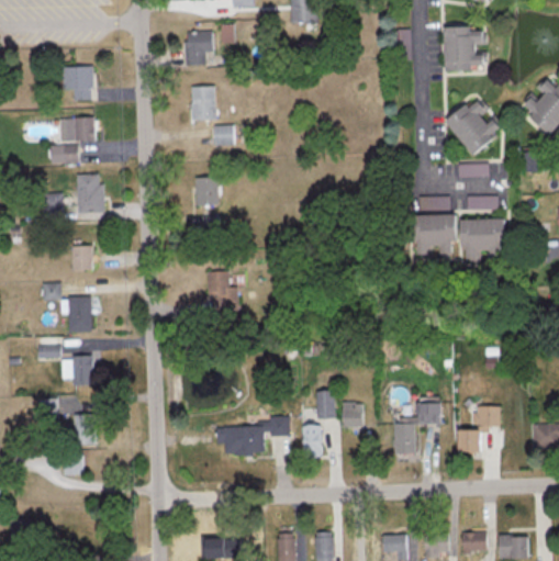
[(317,23),(316,0),(289,0),(290,23),(317,23)]
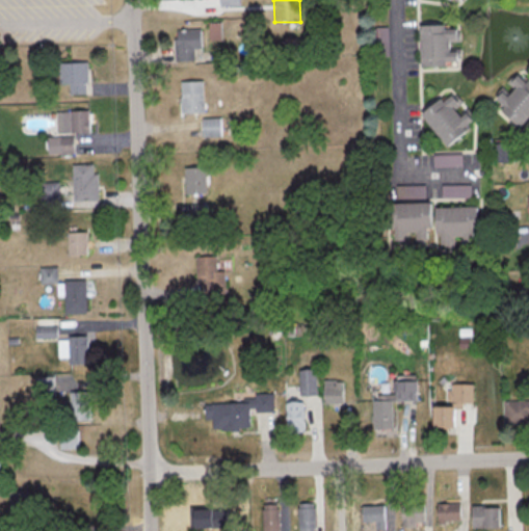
[(421,68),(460,65),(458,24),(420,25),(421,68)]
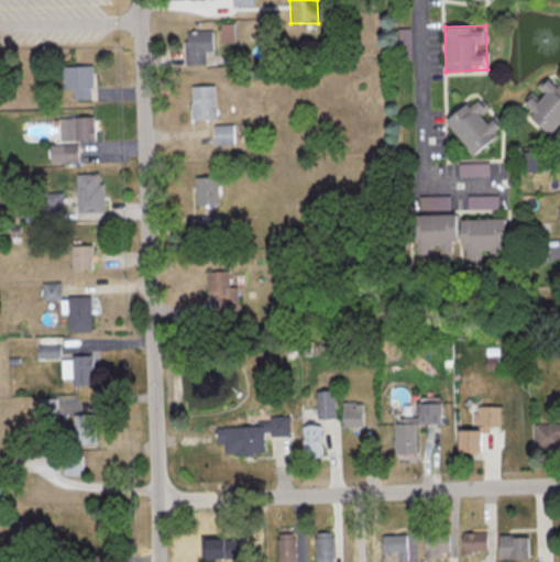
[(186,31),(186,65),(206,65),(206,52),(212,52),(212,31),(186,31)]
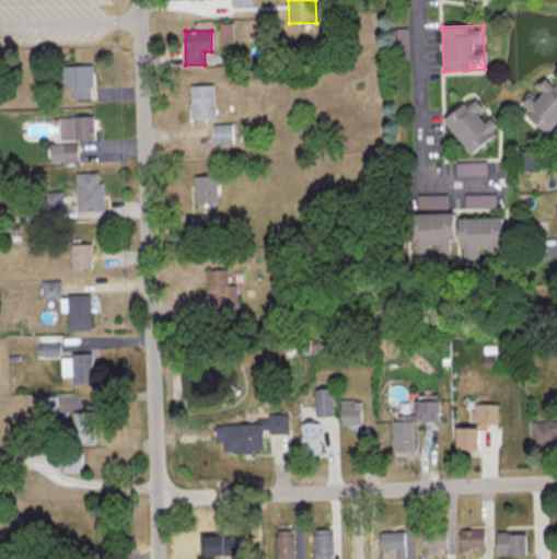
[(92,100),(92,67),(61,67),(61,90),(73,90),(73,100),(92,100)]
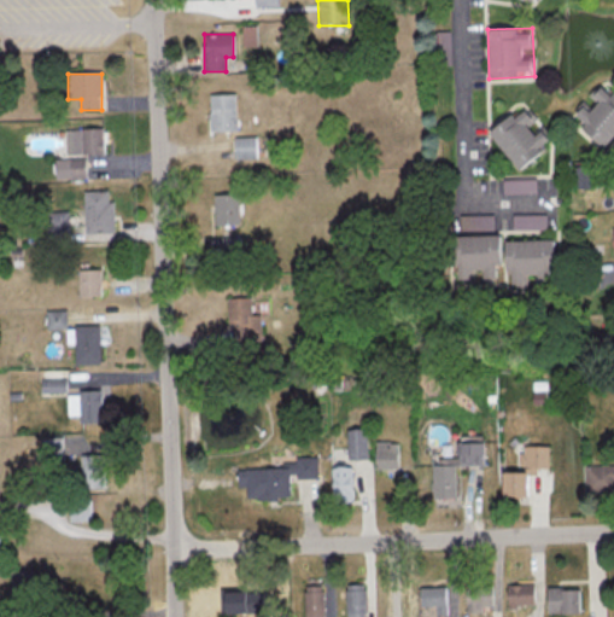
[(613,93),(612,95),(601,86),(573,117),(607,147),(613,139),(613,93)]
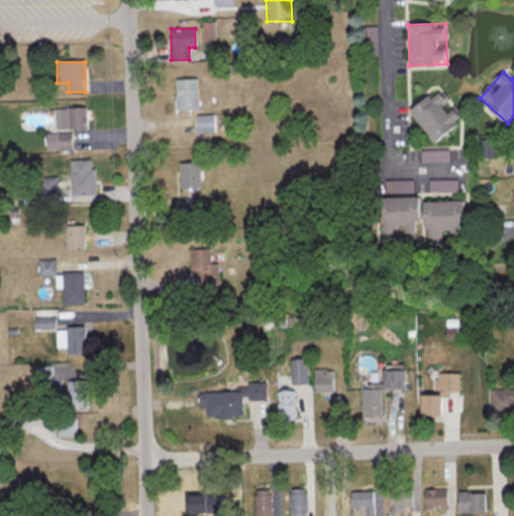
[(198,110),(198,80),(174,80),(174,110),(198,110)]
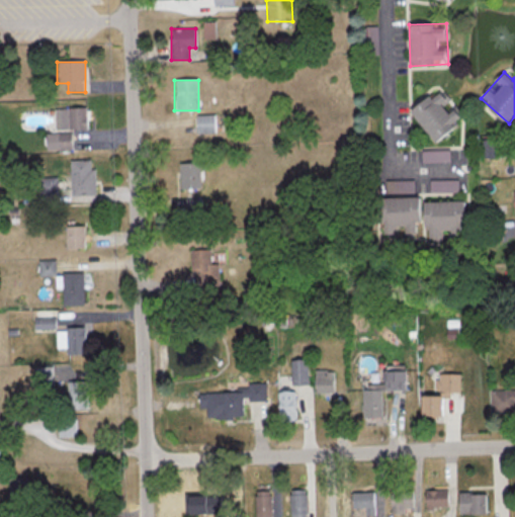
[(411,111),(434,143),(463,121),(440,89),(411,111)]
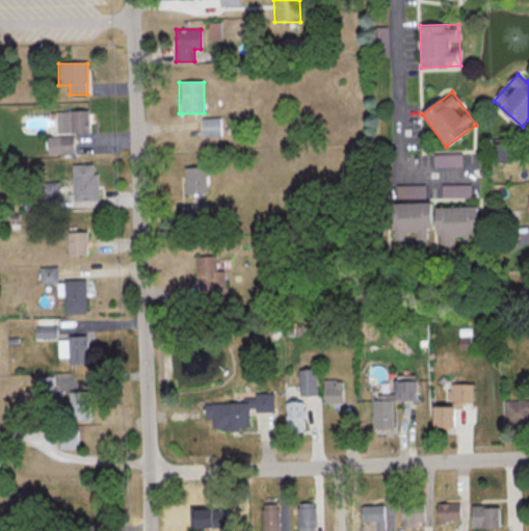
[(71,134),(89,134),(89,111),(70,111),(71,134)]
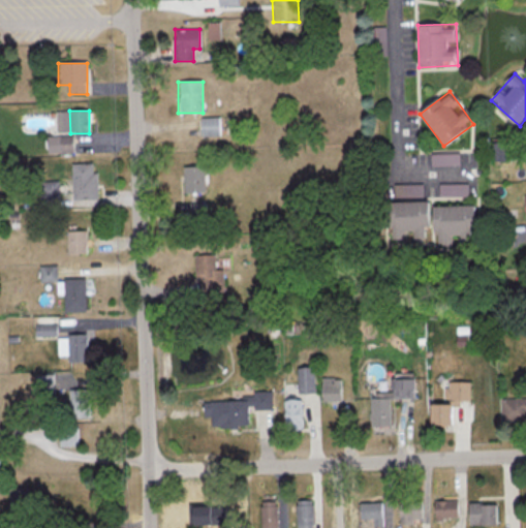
[(200,136),(219,136),(219,119),(200,119),(200,136)]
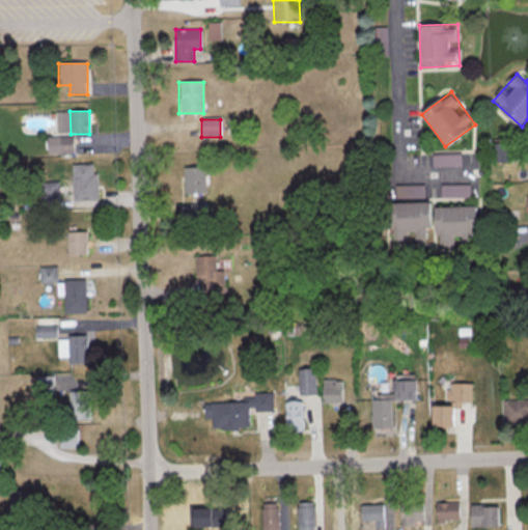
[(59,151),(73,151),(73,139),(59,139),(59,151)]
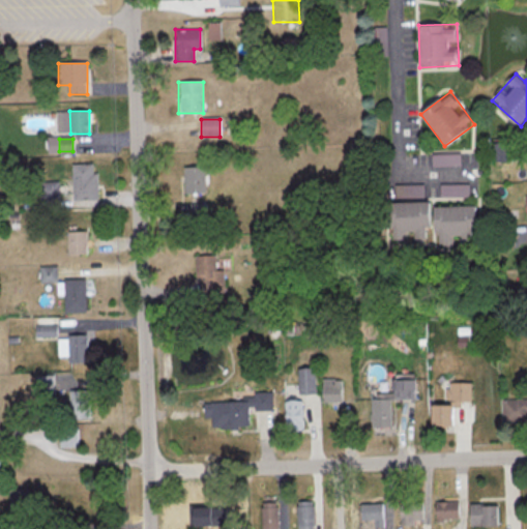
[(509,144),(490,144),(490,163),(509,163),(509,144)]
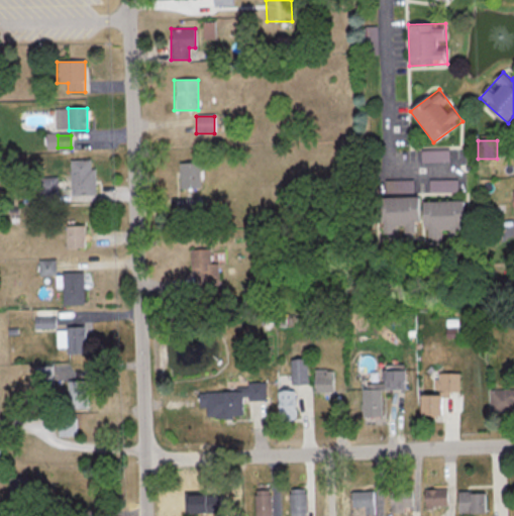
[(96,195),(95,160),(71,161),(72,196),(96,195)]
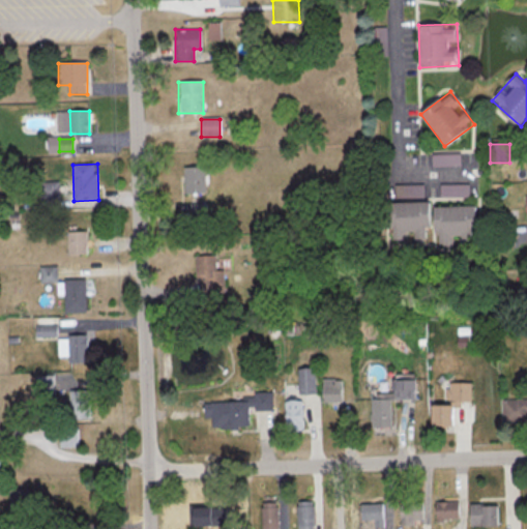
[(183,167),(183,195),(205,195),(205,167),(183,167)]
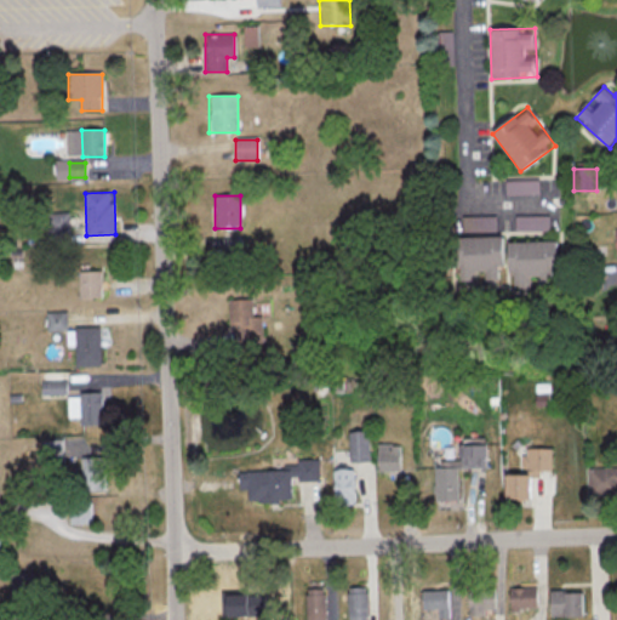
[(558,242),(506,242),(506,237),(457,237),(457,280),(503,280),(503,274),(518,274),(518,283),(533,283),(559,283),(558,242)]
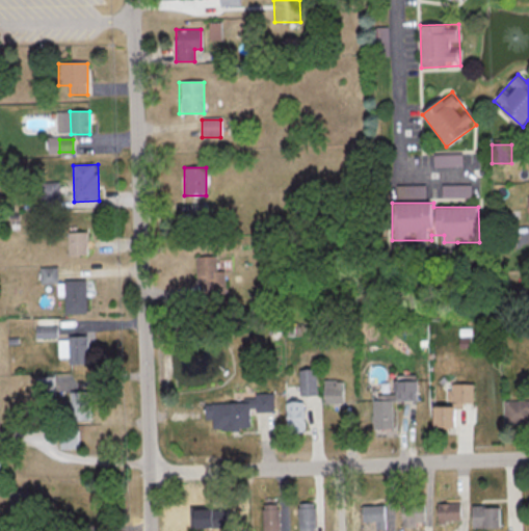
[(67,256),(87,256),(87,233),(67,233),(67,256)]
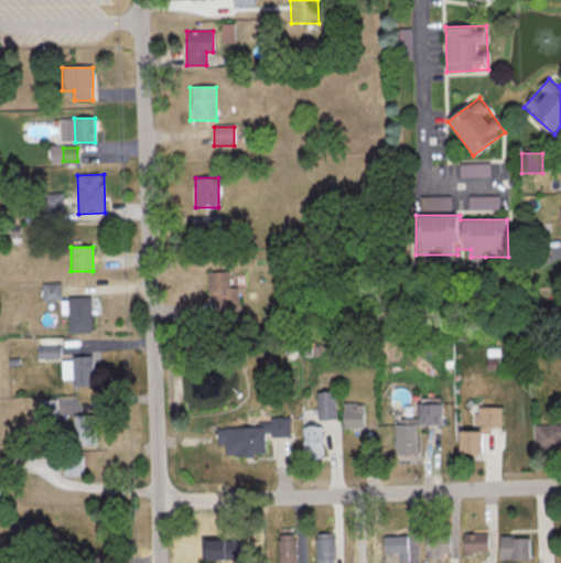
[(238,288),(230,288),(230,272),(207,272),(207,313),(238,313),(238,288)]
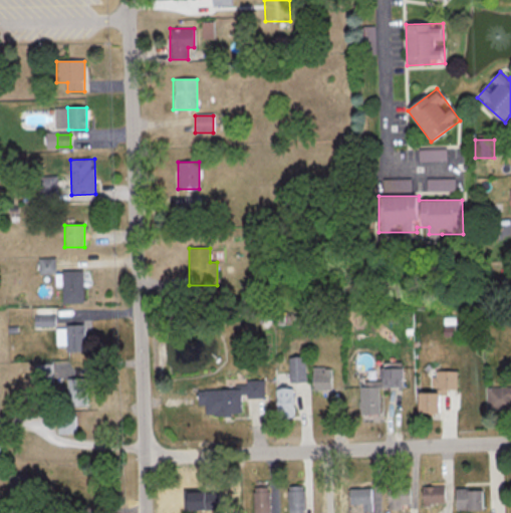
[(39,260),(39,273),(53,273),(53,260),(39,260)]
